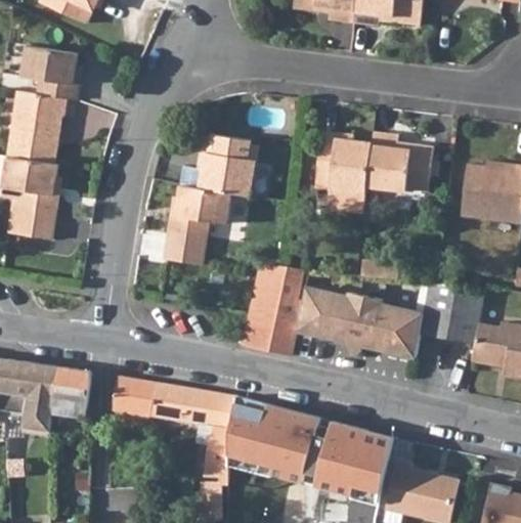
[(39,0),(38,2),(85,25),(93,7),(95,0),(39,0)]
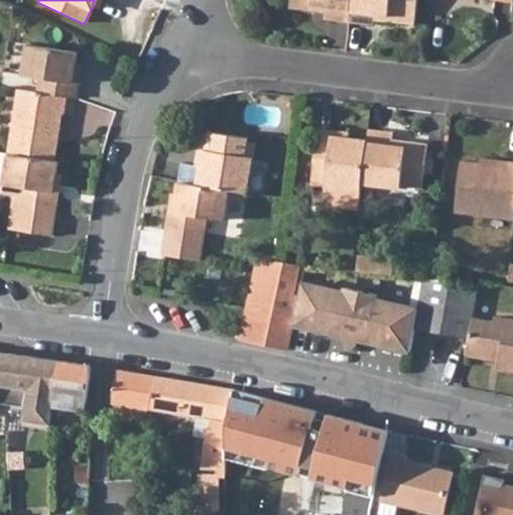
[(96,9),(100,0),(94,0),(92,7),(96,9)]
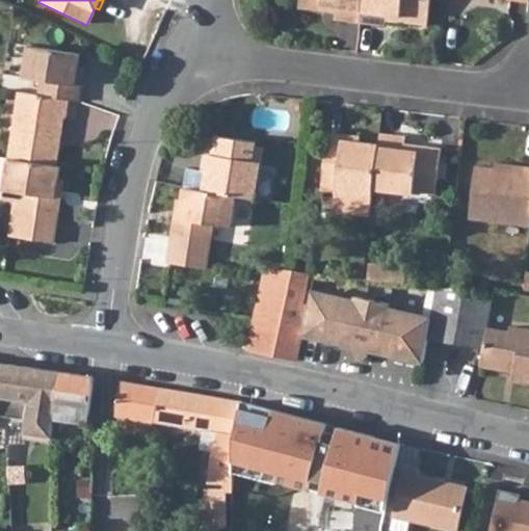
[(297,0),(297,8),(321,10),(321,5),(335,7),(334,12),(333,20),(358,22),(360,0),(297,0)]
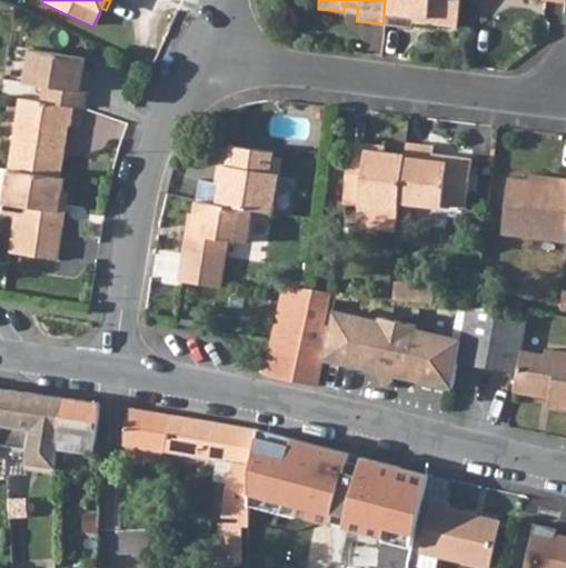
[(385,0),(383,23),(410,27),(410,21),(411,16),(425,18),(425,23),(456,27),(458,0),(385,0)]
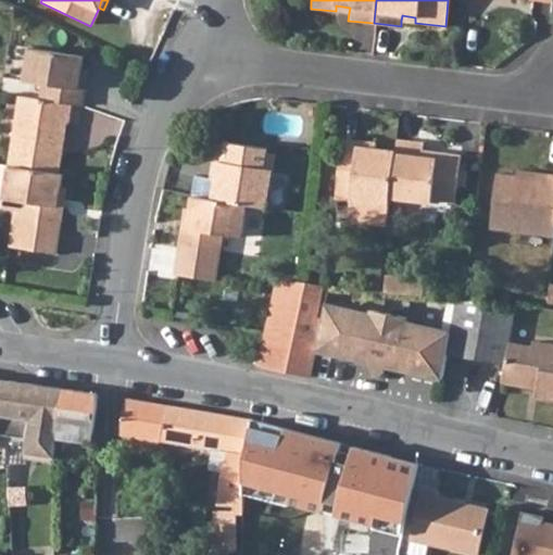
[(78,106),(82,89),(76,89),(77,83),(83,84),(85,72),(79,71),(82,58),(27,49),(22,82),(40,85),(37,100),(68,105),(78,106)]
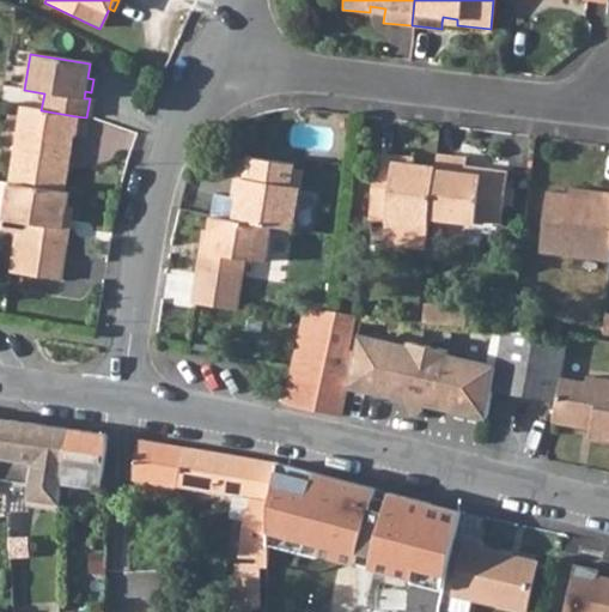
[(69,137),(73,137),(75,116),(41,110),(18,107),(6,183),(61,192),(69,137)]
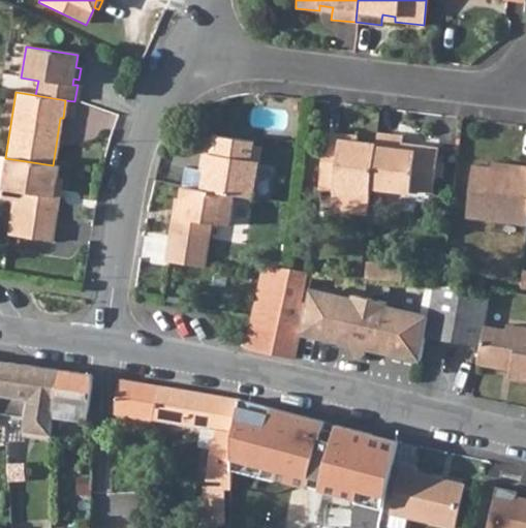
[(340,135),(323,133),(317,189),(369,195),(369,189),(374,145),(356,142),(339,141),(340,135)]
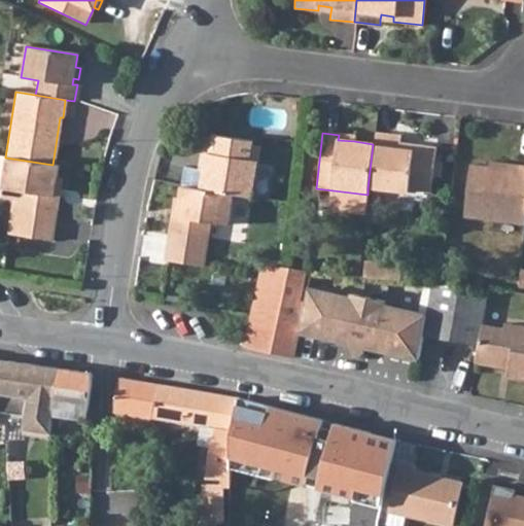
[(373,144),(368,188),(408,194),(408,190),(429,193),(435,146),(412,143),(411,148),(398,147),(398,142),(399,137),(375,134),(373,144)]
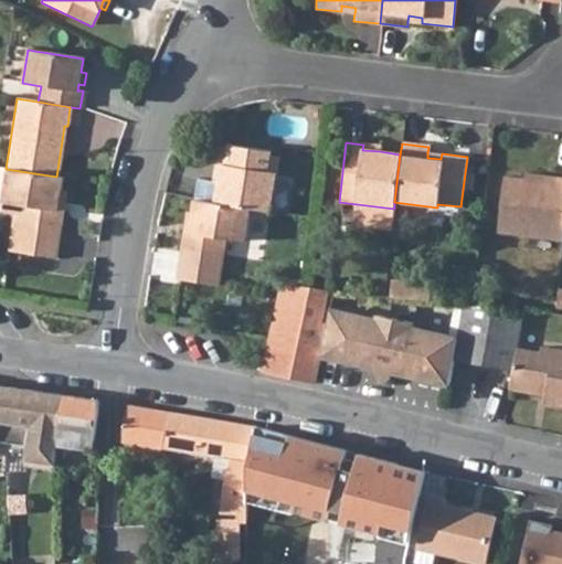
[(268,212),(277,158),(218,148),(215,165),(221,166),(218,182),(214,203),(248,209),(268,212)]
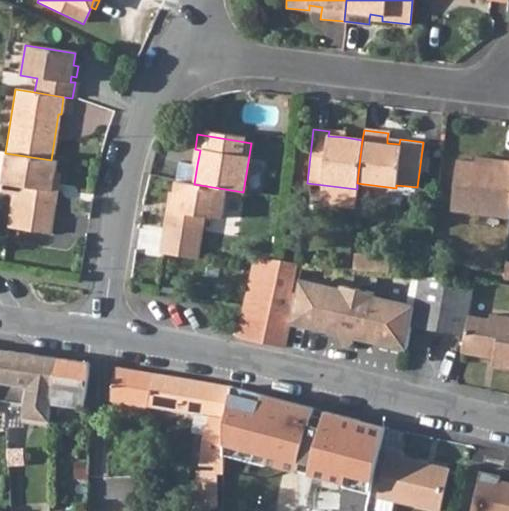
[(58,174),(53,173),(55,161),(51,160),(5,153),(0,152),(0,189),(1,184),(12,185),(17,186),(15,199),(10,199),(6,228),(49,234),(55,191),(50,190),(51,184),(56,185),(58,174)]
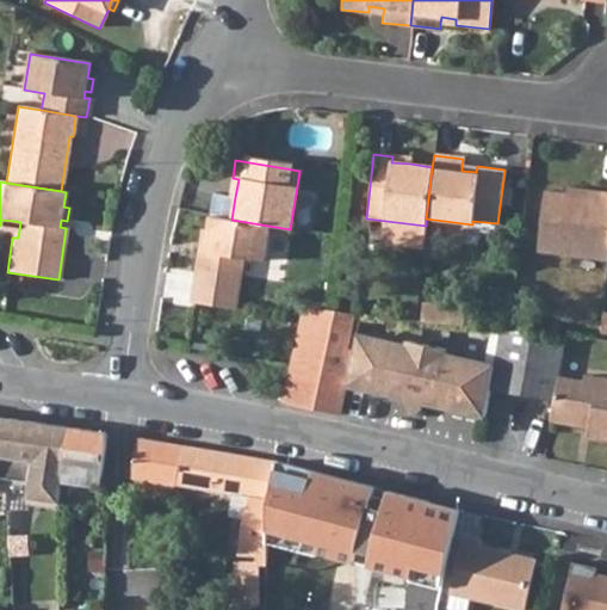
[(565,195),(544,192),(537,252),(606,259),(606,193),(584,191),(584,197),(565,195)]
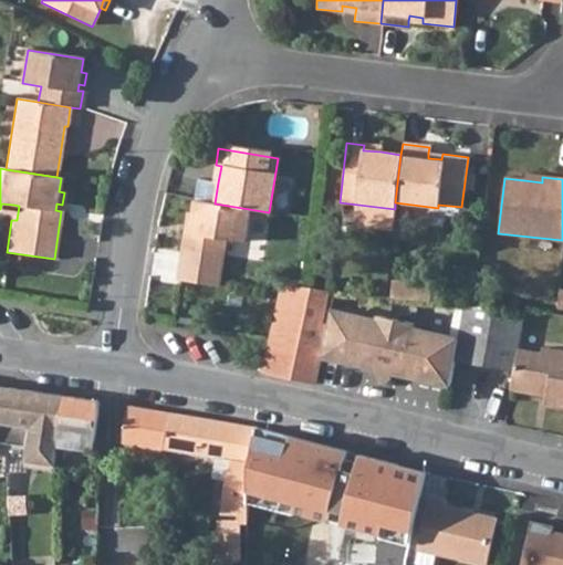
[(225,239),(243,242),(249,209),(215,203),(195,200),(193,213),(187,212),(185,225),(190,226),(189,232),(184,231),(176,280),(217,286),(225,239)]
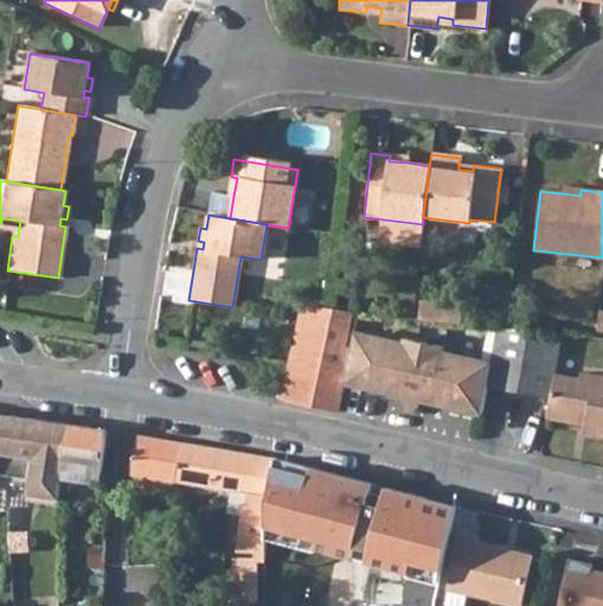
[(355,313),(300,306),(278,400),(303,404),(337,413),(342,383),(352,332),(355,313)]
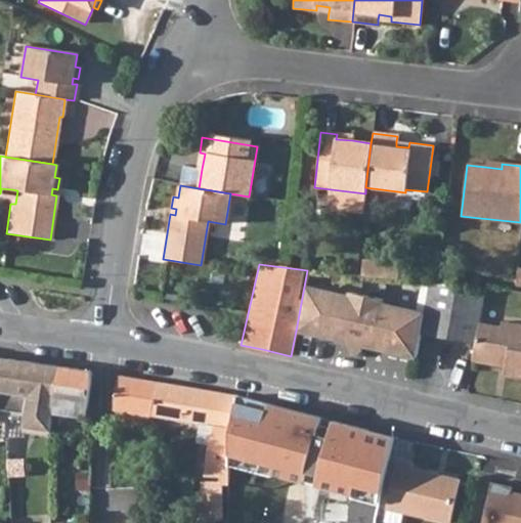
[(478,323),(483,291),(437,284),(428,282),(423,313),(420,334),(474,343),(478,323)]
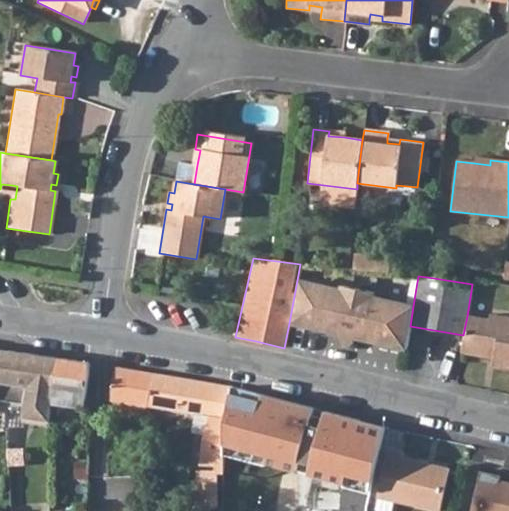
[(340,289),(297,280),(289,323),(331,332),(332,328),(339,330),(338,334),(337,338),(341,344),(348,345),(353,342),(354,338),(355,334),(362,335),(362,339),(406,349),(410,326),(413,306),(372,297),(373,293),(341,285),(340,289)]
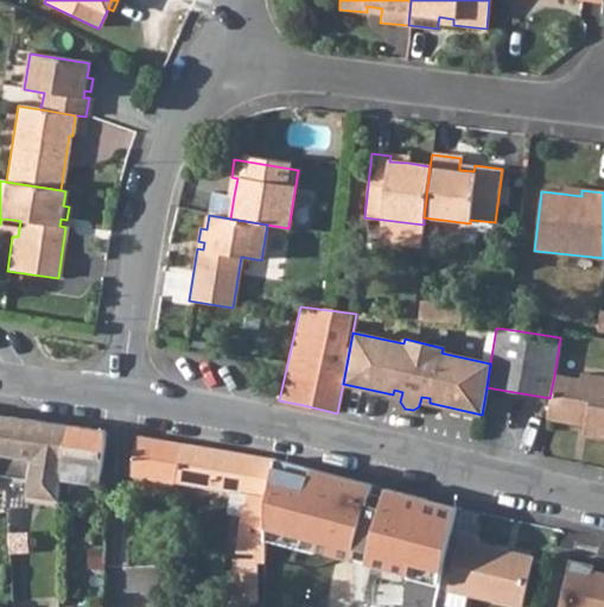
[(584,427),(583,434),(603,437),(603,378),(580,374),(579,379),(554,375),(550,398),(546,421),(568,424),(578,418),(585,419),(584,427)]
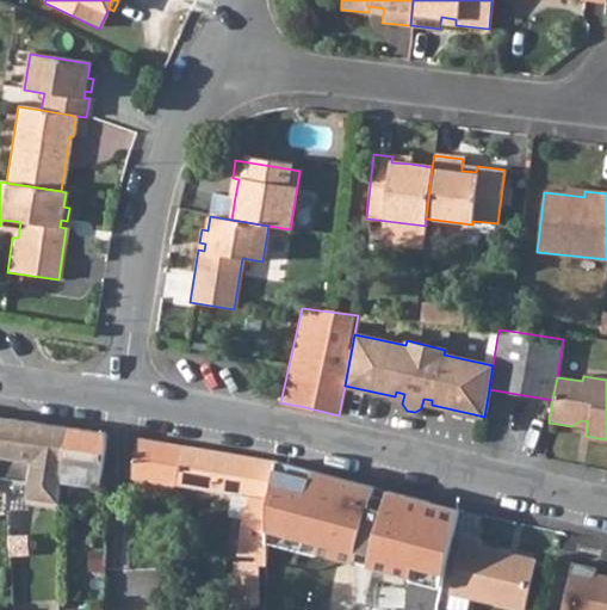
[(59,481),(61,466),(69,429),(0,417),(0,478),(26,482),(23,504),(59,510),(59,481)]
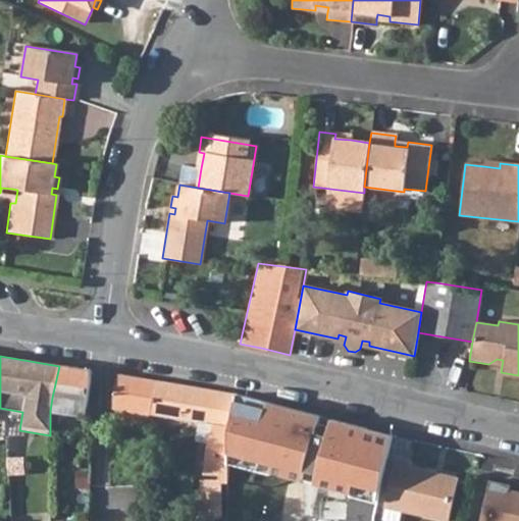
[(59,366),(52,398),(50,411),(84,415),(90,382),(90,370),(75,368),(59,366)]
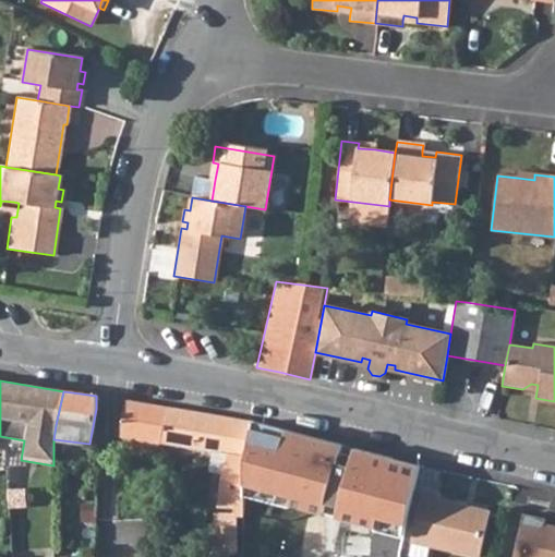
[(140,403),(123,400),(118,436),(122,437),(120,451),(124,455),(156,460),(157,442),(165,408),(140,403)]
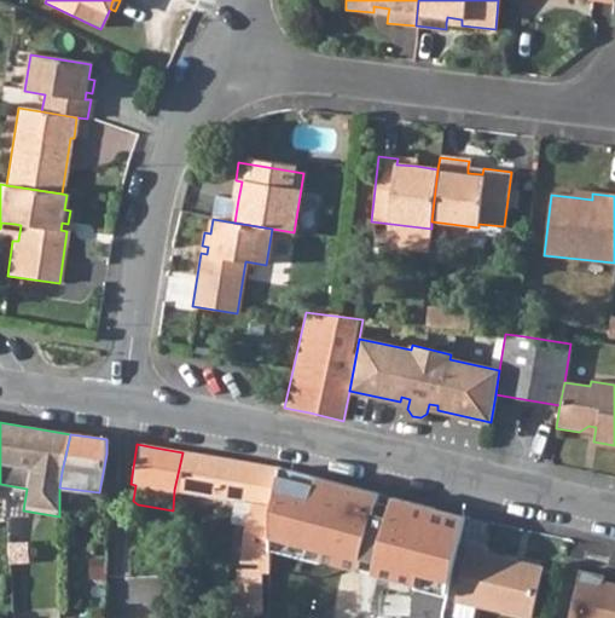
[(230,460),(183,452),(174,490),(233,501),(250,504),(247,526),(241,562),(259,564),(259,573),(237,572),(233,614),(261,617),(264,575),(267,575),(268,550),(271,527),(277,467),(230,460)]
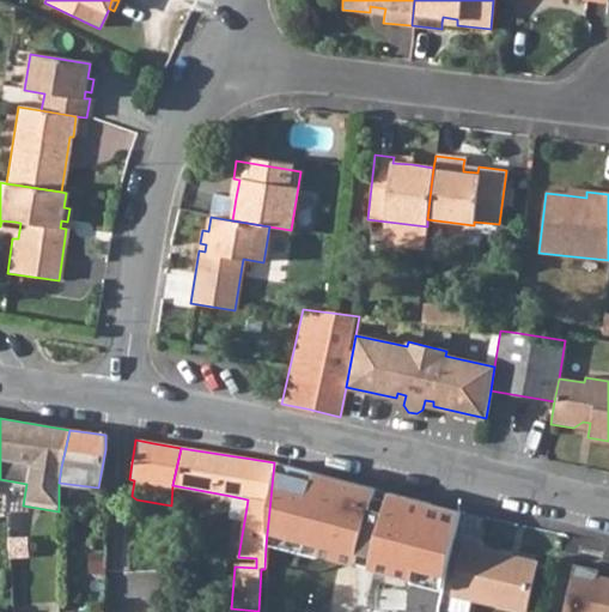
[(375,489),(274,462),(268,522),(266,545),(353,568),(355,555),(369,558),(366,570),(422,585),(439,589),(460,511),(443,507),(389,492),(385,503),(372,500),(375,489)]
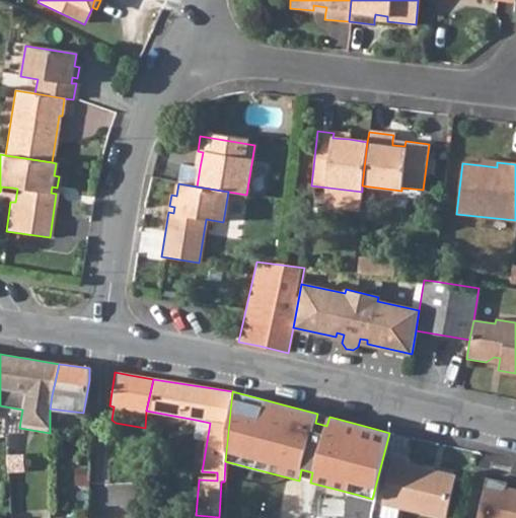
[(210,423),(196,420),(193,439),(207,441),(210,423)]
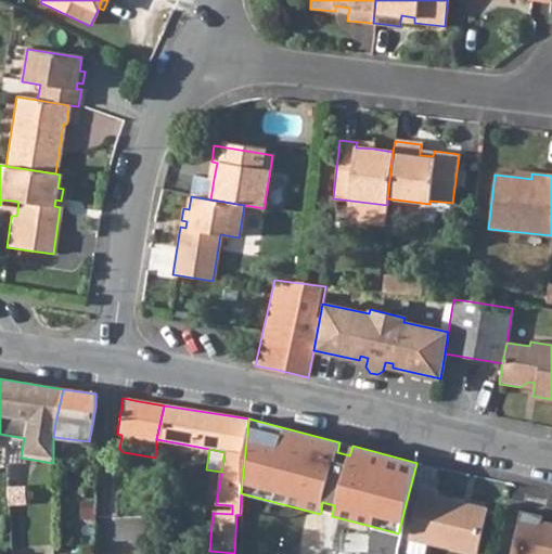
[(433,497),(435,491),(419,488),(408,539),(409,539),(425,543),(471,553),(476,553),(486,509),(433,497)]
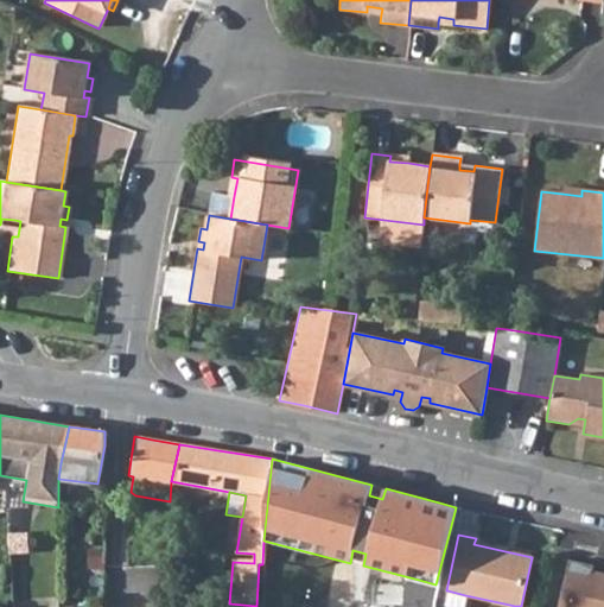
[(603,606),(603,574),(591,571),(592,566),(568,560),(557,606),(603,606)]
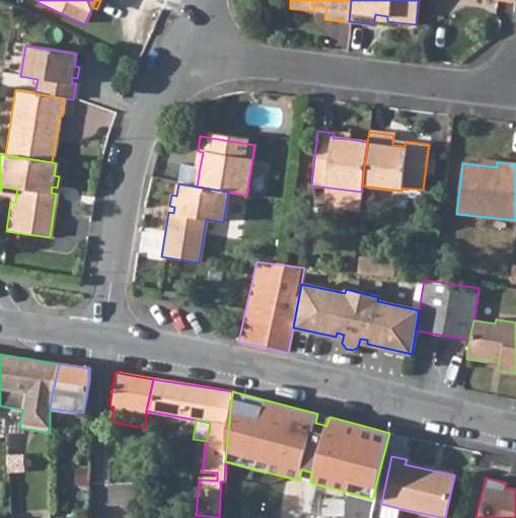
[(379,517),(394,517),(397,508),(382,504),(379,517)]
